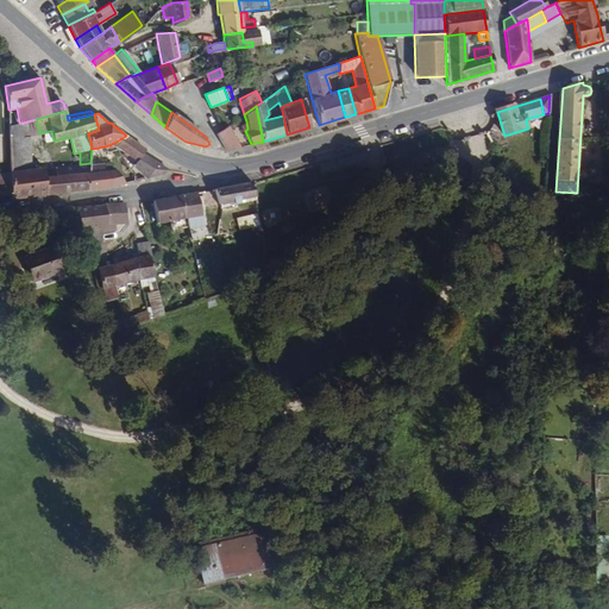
[(24,154),(23,123),(19,123),(8,126),(10,173),(30,170),(29,154),(24,154)]
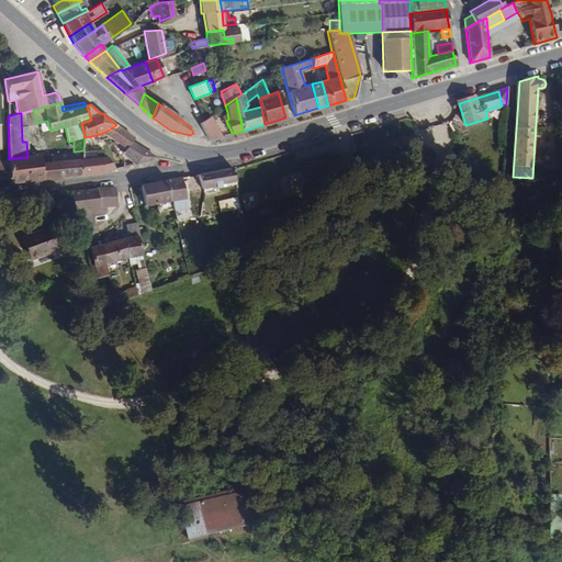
[(222,136),(210,116),(199,123),(208,139),(222,136)]
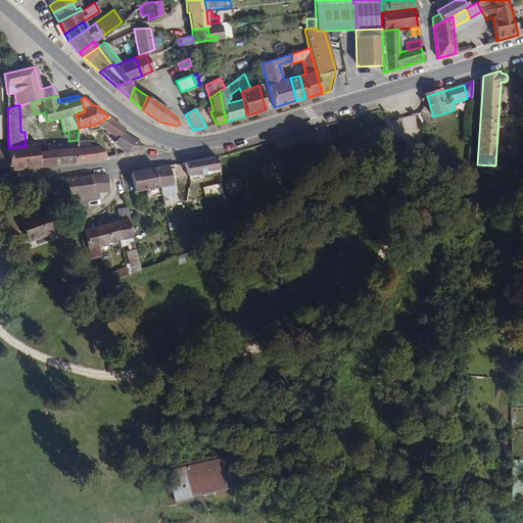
[(125,128),(108,116),(98,123),(99,126),(117,137),(113,142),(127,152),(144,146),(122,132),(125,128)]
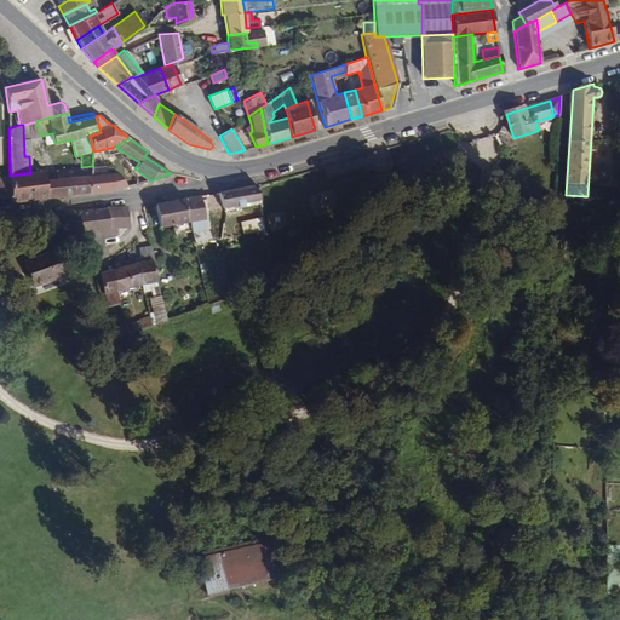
[(90,194),(87,176),(91,176),(92,168),(92,166),(81,167),(57,170),(57,178),(45,179),(46,199),(90,194)]
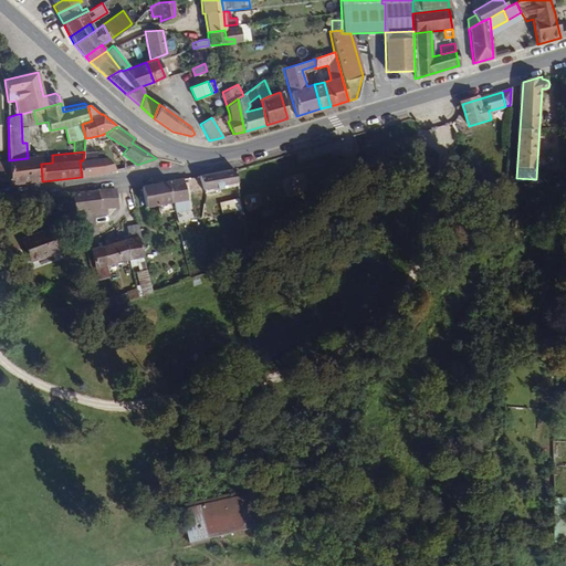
[(116,171),(114,167),(108,157),(97,158),(96,152),(91,153),(84,154),(83,160),(80,160),(82,177),(103,175),(116,171)]
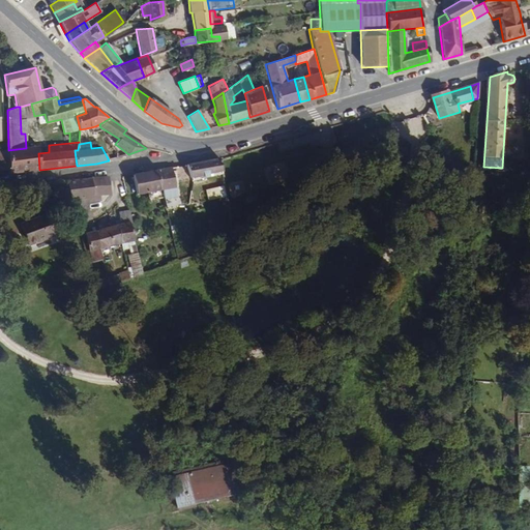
[(38,153),(38,146),(26,148),(8,150),(8,170),(8,174),(39,170),(38,153)]
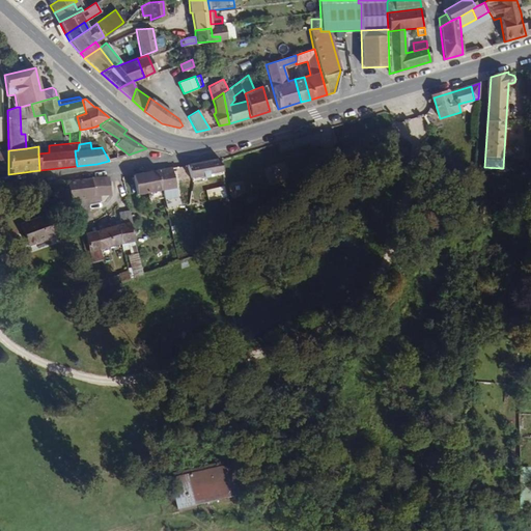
[(0,170),(8,170),(8,150),(0,149),(0,170)]
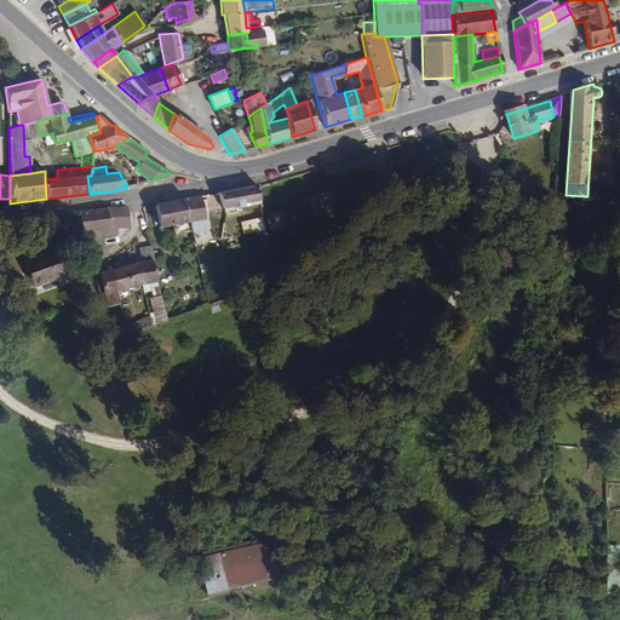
[(259,205),(256,187),(218,193),(224,212),(259,205)]
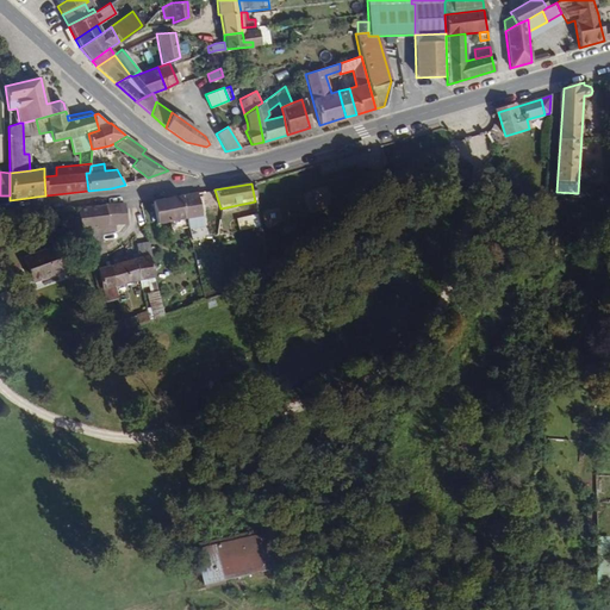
[(205,224),(198,193),(182,195),(187,218),(188,226),(188,228),(205,224)]
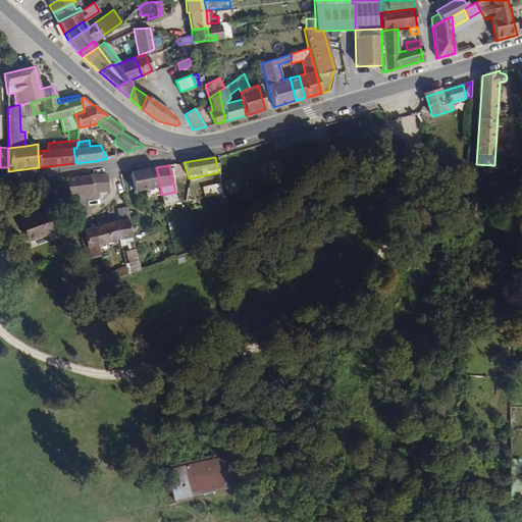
[(160,187),(156,167),(131,172),(135,192),(146,190),(160,187)]
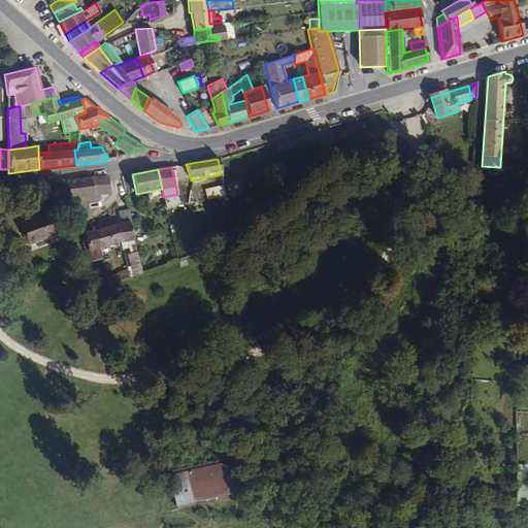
[(109,193),(107,175),(91,177),(91,178),(66,182),(69,194),(75,212),(90,208),(89,201),(100,199),(100,195),(109,193)]
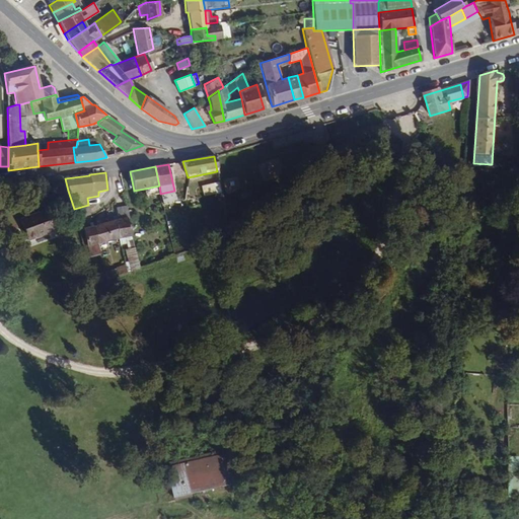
[(221,193),(219,182),(201,187),(203,197),(221,193)]
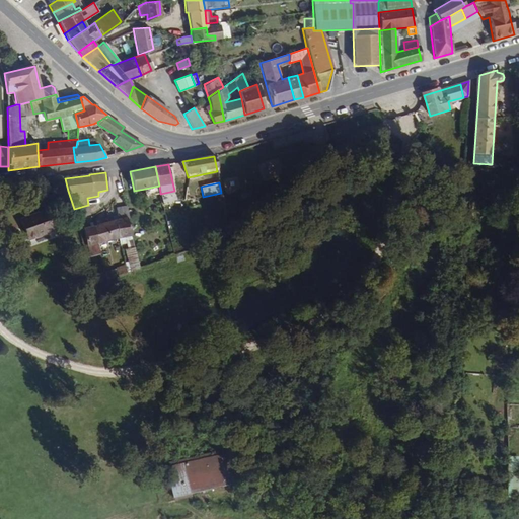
[(160,193),(159,186),(145,189),(147,196),(160,193)]
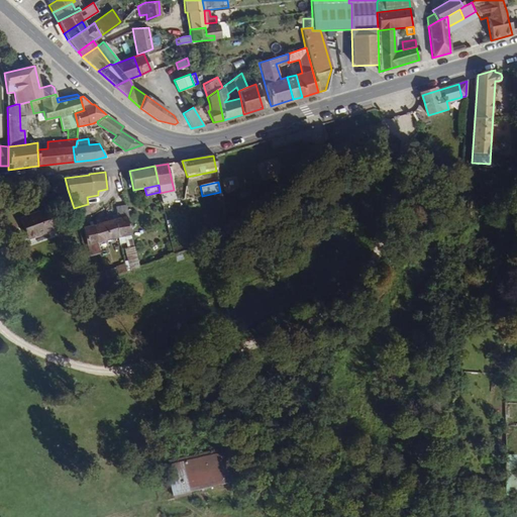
[(90,213),(88,204),(74,208),(77,217),(90,213)]
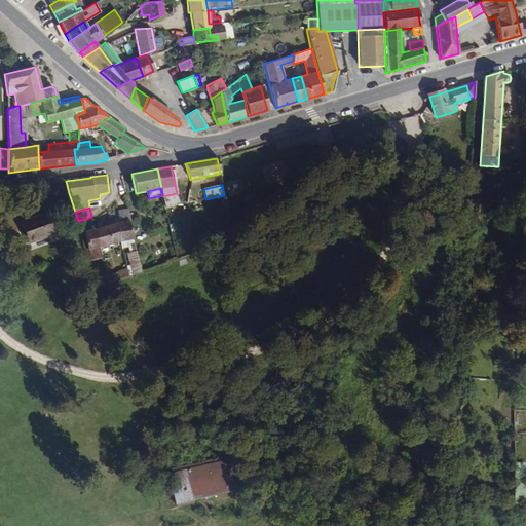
[(128,253),(130,265),(134,274),(142,272),(134,239),(135,239),(129,221),(132,220),(128,208),(119,211),(120,217),(115,218),(121,241),(122,248),(128,247),(129,253),(128,253)]
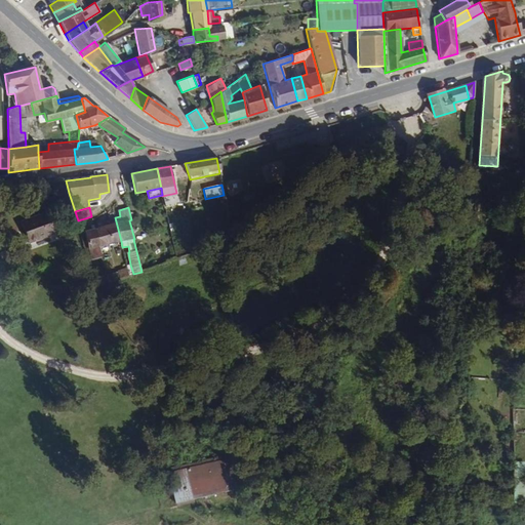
[(53,234),(46,213),(19,221),(27,243),(53,234)]
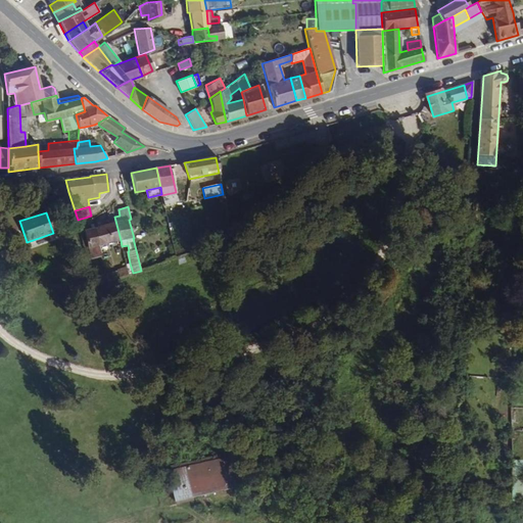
[(121,240),(114,217),(108,219),(109,224),(95,228),(99,245),(121,240)]
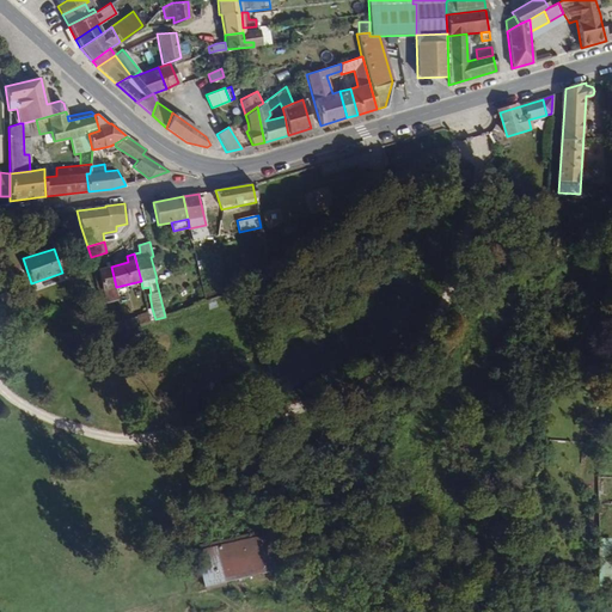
[(111,267),(110,262),(98,265),(106,303),(120,300),(116,287),(111,267)]
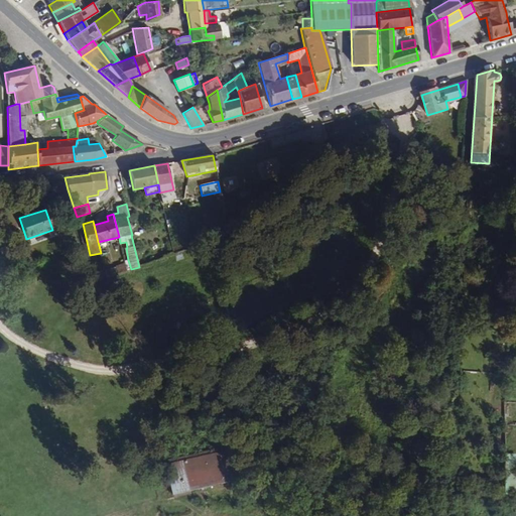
[(238,480),(232,449),(220,452),(219,447),(180,456),(187,490),(238,480)]
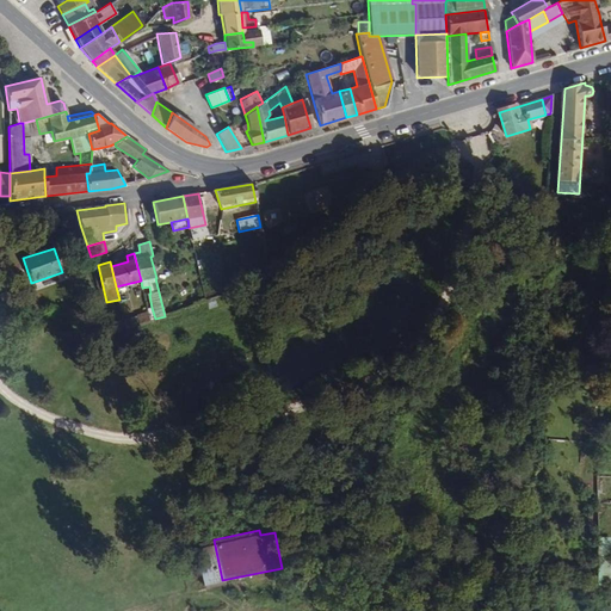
[(596,586),(609,586),(610,559),(597,557),(596,586)]
